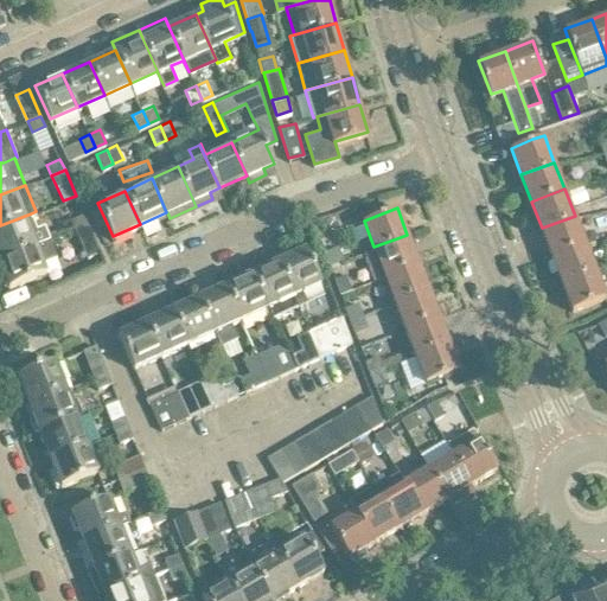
[(75,228),(88,222),(83,212),(70,218),(75,228)]
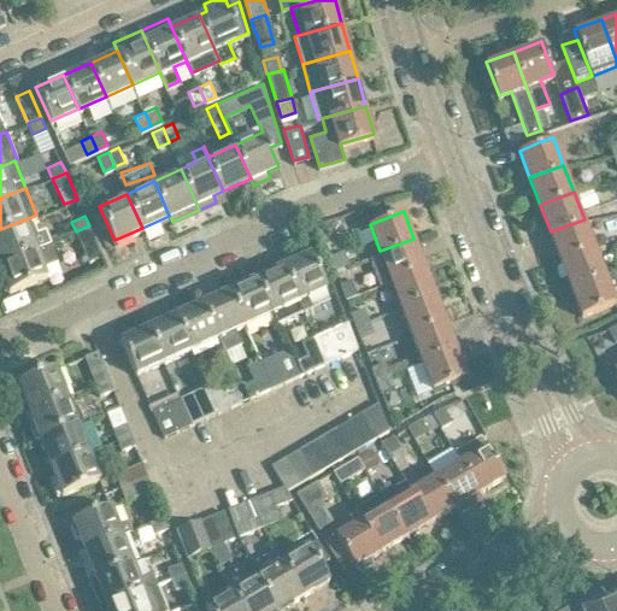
[(31,218),(31,217),(0,229),(0,260),(51,241),(45,227),(37,229),(33,218),(31,218)]
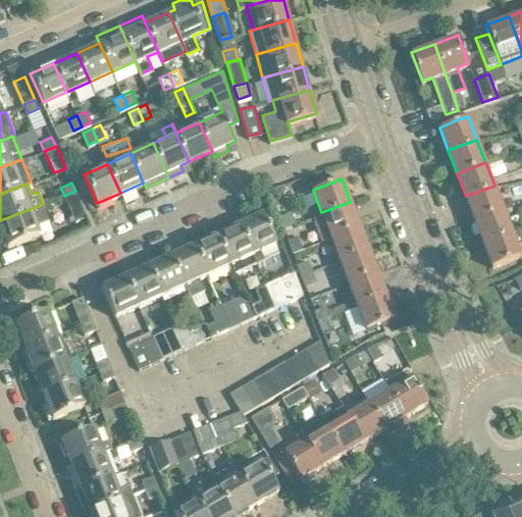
[(494,186),(466,196),(474,219),(503,208),(494,186)]
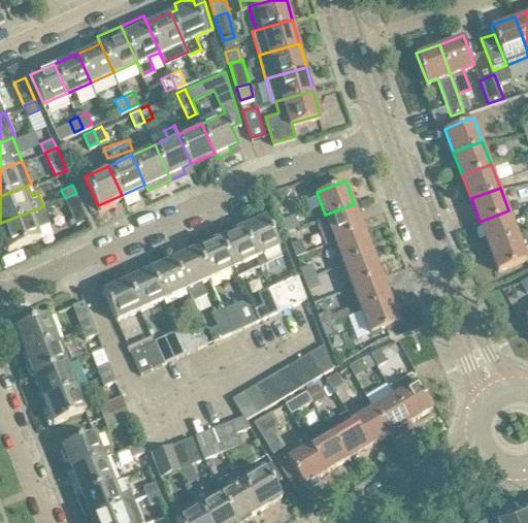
[(76,193),(65,198),(76,222),(88,217),(76,193)]
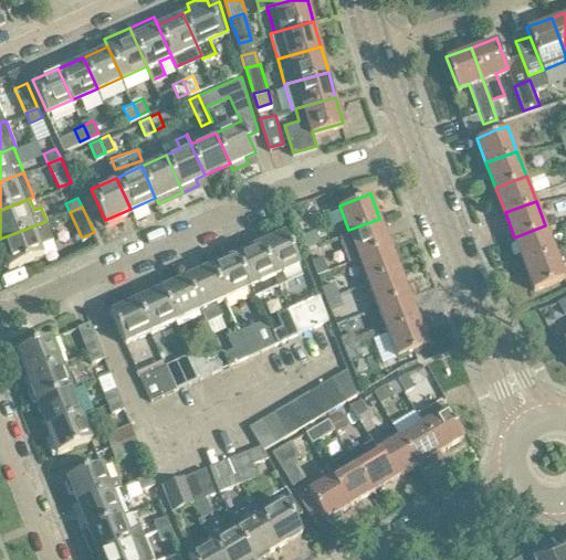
[(339,234),(348,259),(389,243),(379,219),(348,230),(348,231),(339,234)]
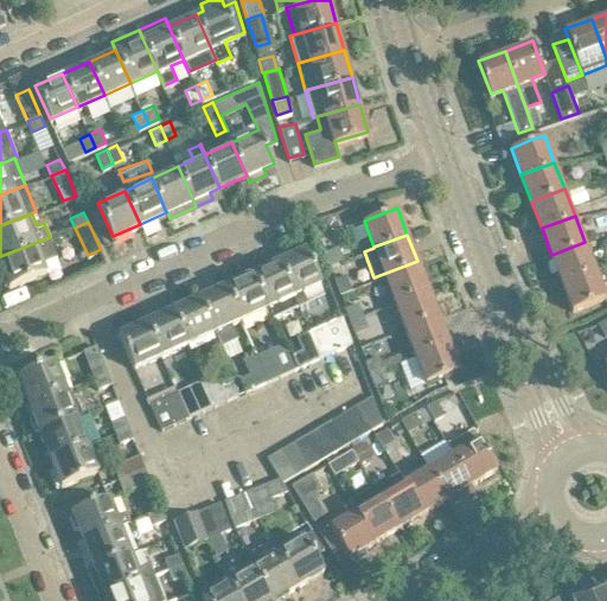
[(0,256),(0,262),(1,267),(0,269),(0,274),(4,283),(8,285),(10,286),(46,272),(42,260),(57,254),(50,237),(0,256)]
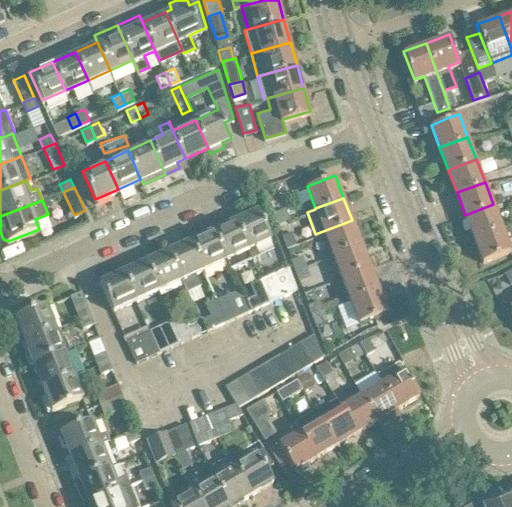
[(509,224),(508,223),(501,226),(493,204),(465,215),(474,238),(509,224)]
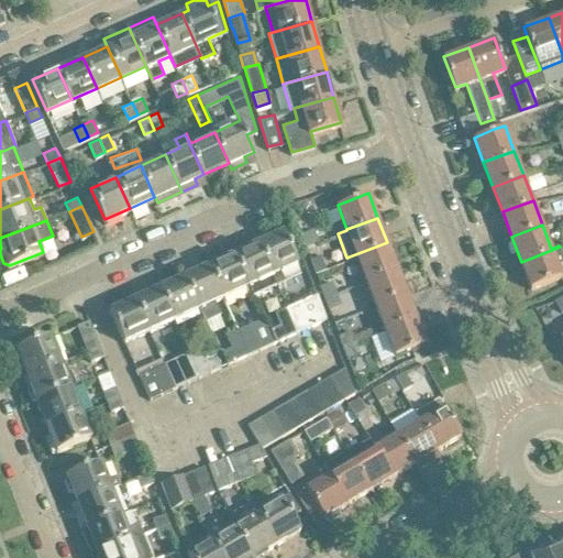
[(313,226),(301,231),(306,244),(318,240),(313,226)]
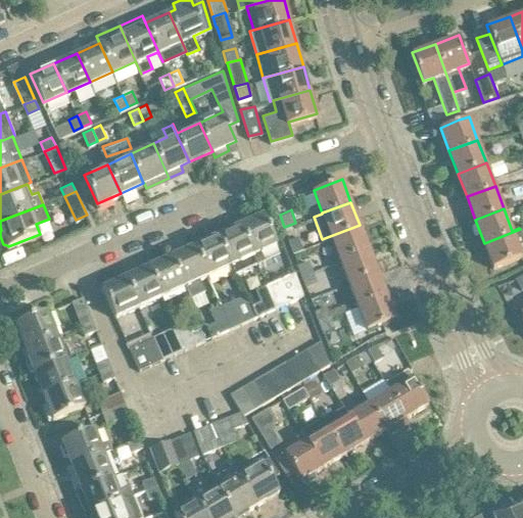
[(264,213),(240,224),(257,263),(266,259),(263,250),(277,244),(277,242),(272,232),(264,213)]
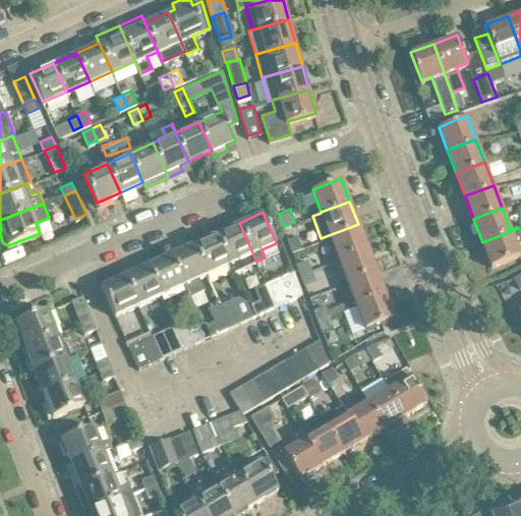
[(256,262),(239,223),(216,233),(229,263),(233,272),(256,262)]
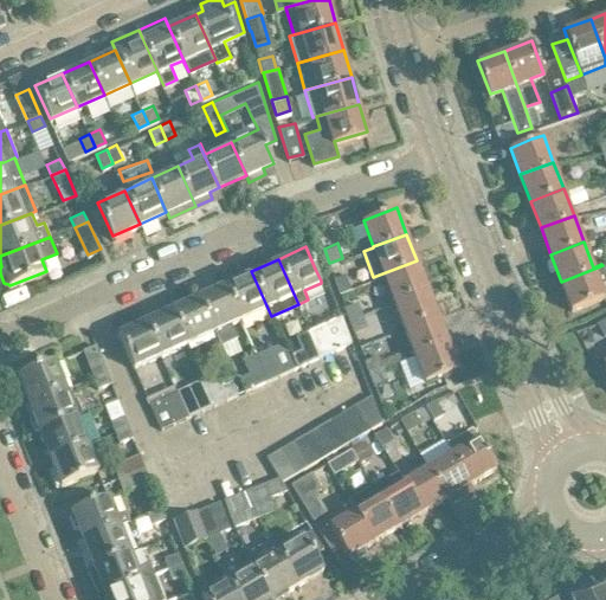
[(427,288),(417,260),(373,277),(374,278),(384,275),(393,301),(427,288)]
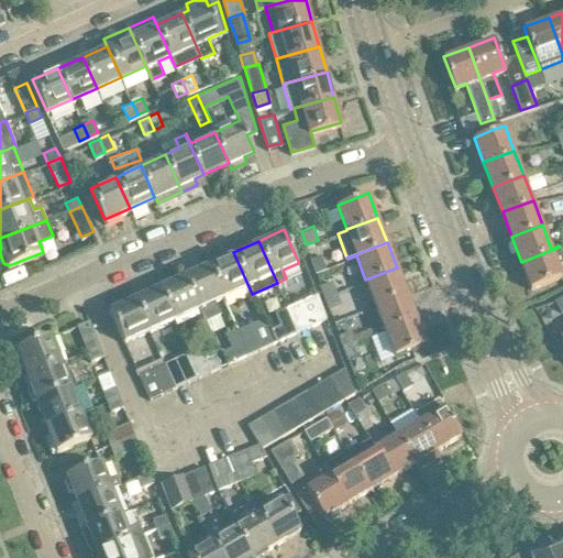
[(561,275),(556,262),(562,259),(562,256),(560,247),(521,262),(530,286),(561,275)]
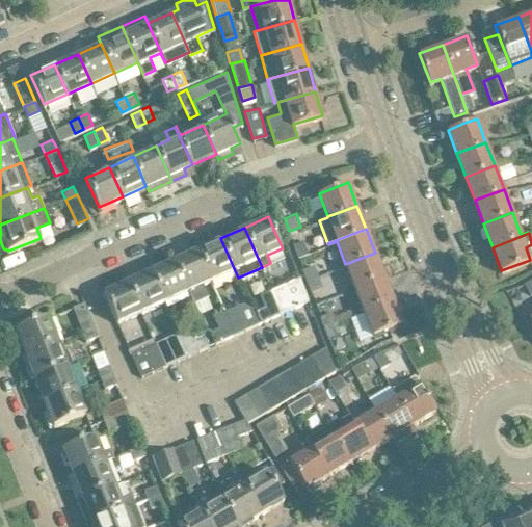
[(211,279),(234,268),(220,238),(197,248),(211,279)]
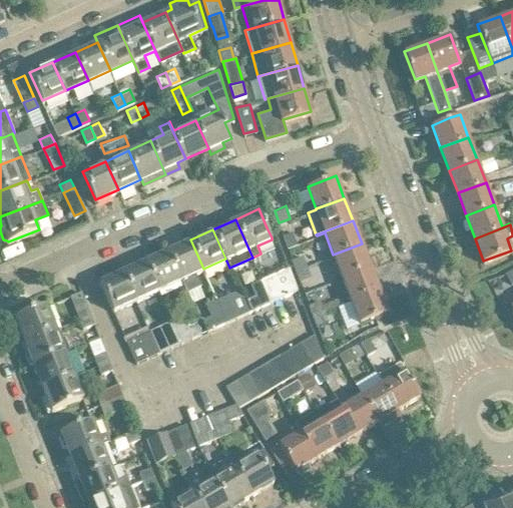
[(292,229),(284,232),(283,233),(287,245),(297,242),(292,229)]
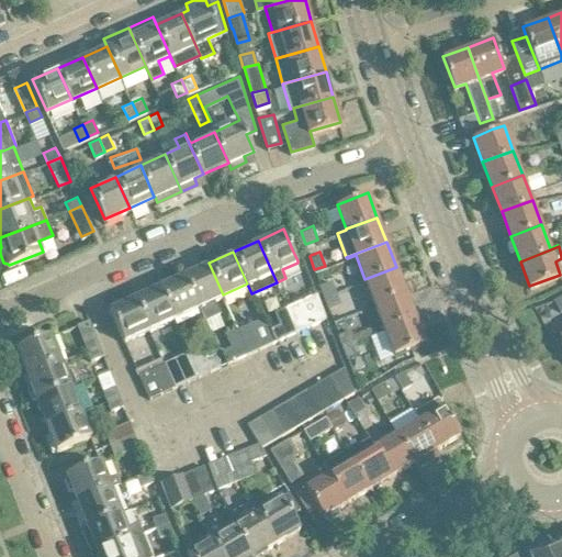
[(214,298),(223,294),(209,263),(184,274),(199,305),(204,319),(217,312),(220,309),(214,298)]
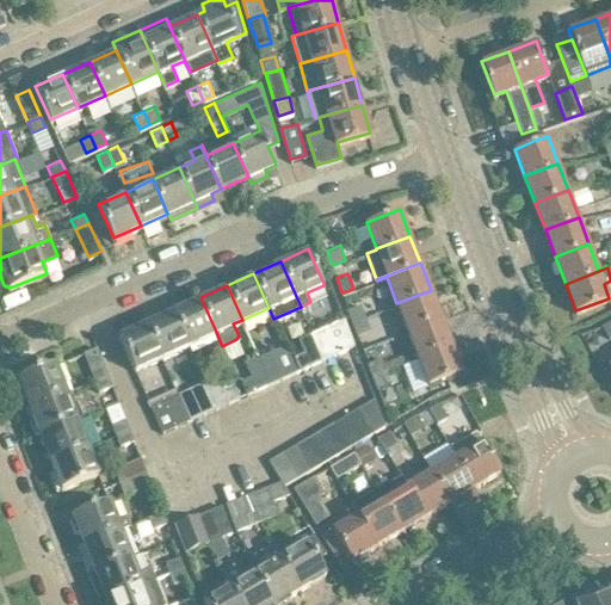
[(440,316),(431,290),(396,303),(407,329),(440,316)]
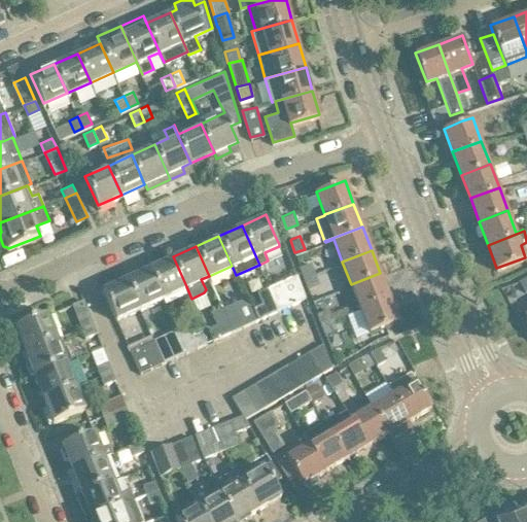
[(186,286),(173,256),(149,268),(163,297),(186,286)]
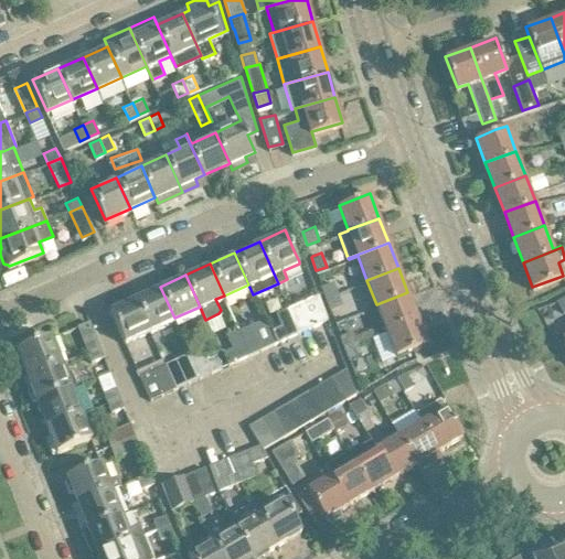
[(324,296),(338,291),(333,279),(320,283),(324,296)]
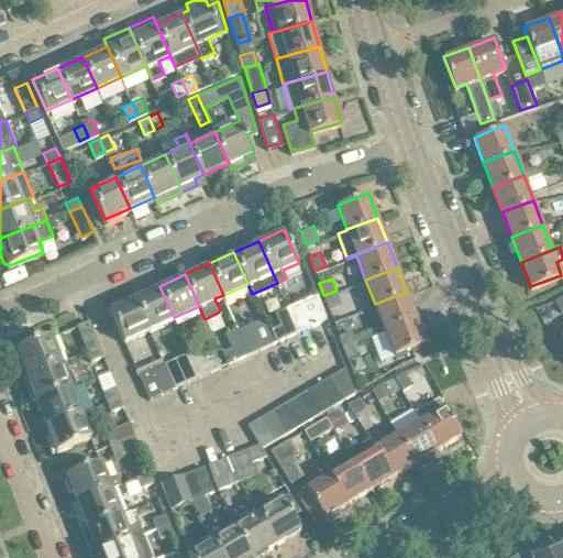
[(150,328),(174,317),(159,286),(135,297),(150,328)]
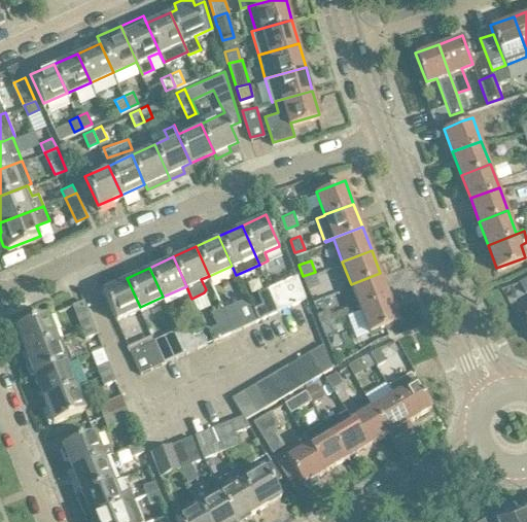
[(315,272),(303,276),(304,279),(307,287),(319,282),(315,272)]
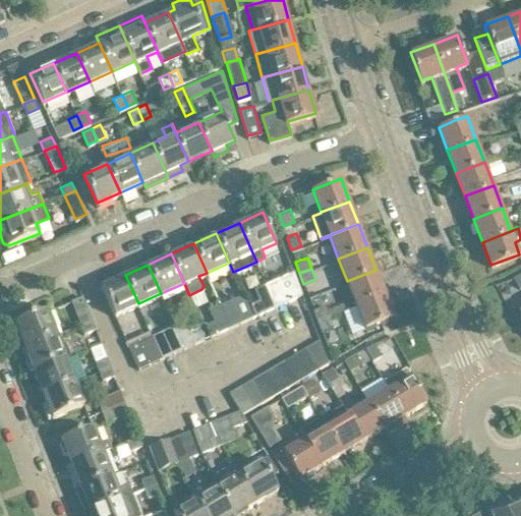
[(266,282),(276,304),(302,293),(296,278),(294,270),(266,282)]
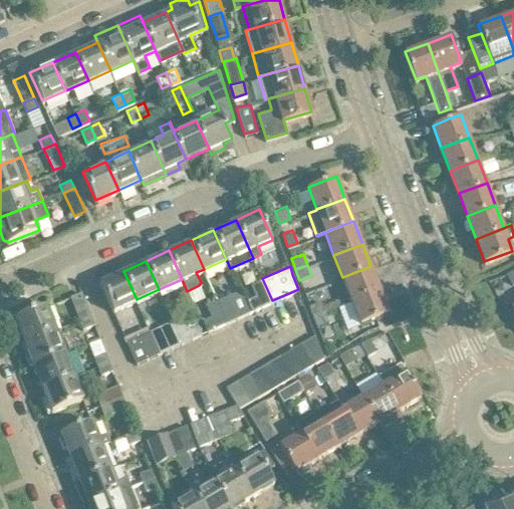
[(342,277),(351,300),(379,289),(370,266),(342,277)]
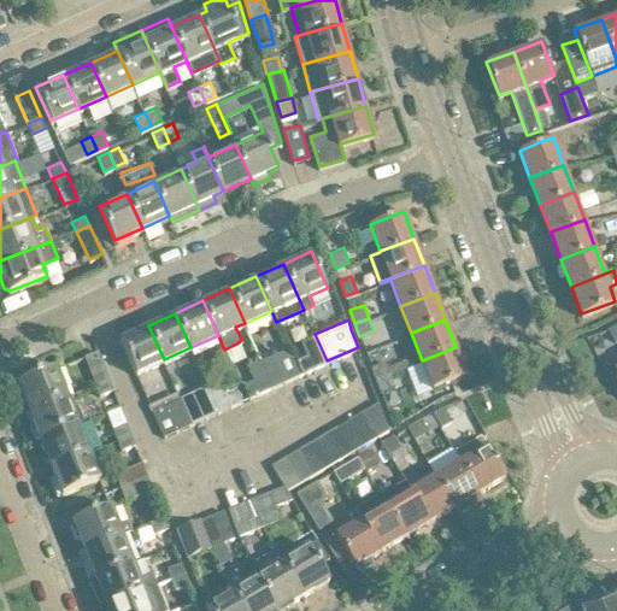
[(616,338),(616,319),(606,325),(615,339),(616,338)]
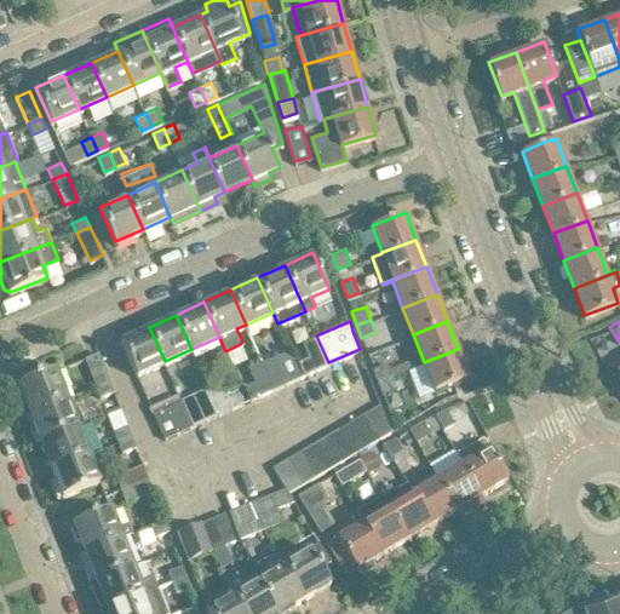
[(165,361),(149,327),(121,339),(137,374),(165,361)]
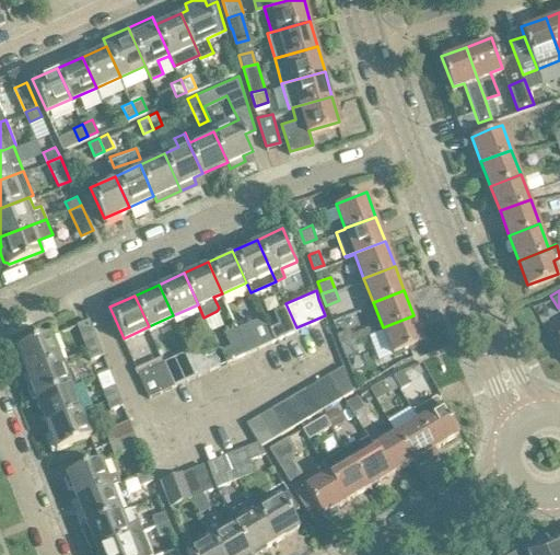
[(296,327),(286,303),(273,309),(279,321),(269,325),(276,337),(296,327)]
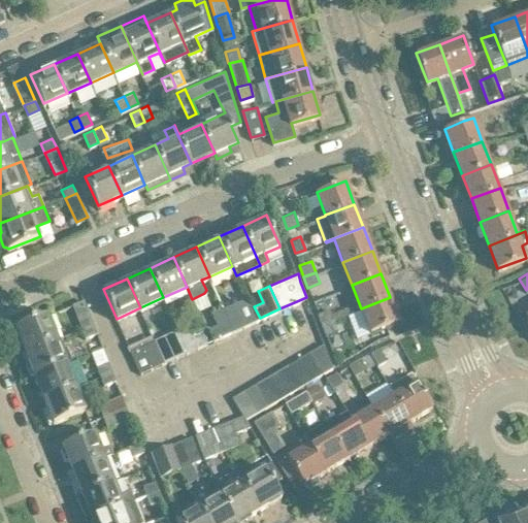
[(399,321),(390,297),(361,308),(369,331),(399,321)]
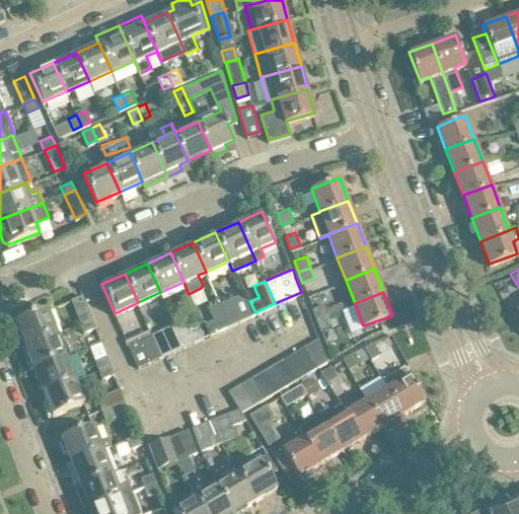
[(80,321),(92,317),(82,293),(71,298),(80,321)]
